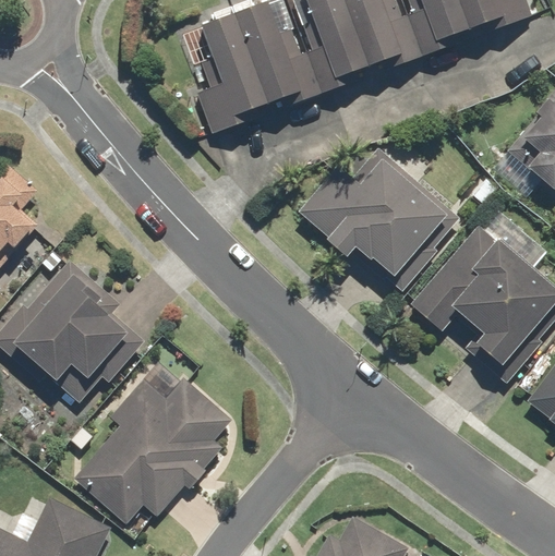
[(212,131),(238,122),(234,115),(303,89),(290,53),(270,0),(267,0),(201,24),(212,55),(196,61),(206,89),(197,93),(212,131)]
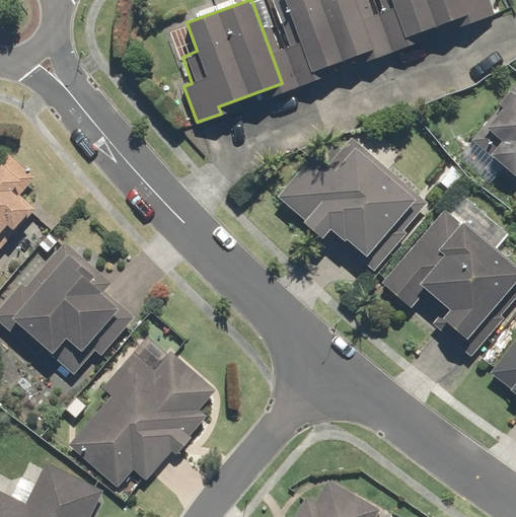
[(284,90),(317,78),(315,73),(374,52),(355,0),(276,0),(291,42),(270,50),(282,83),(284,90)]
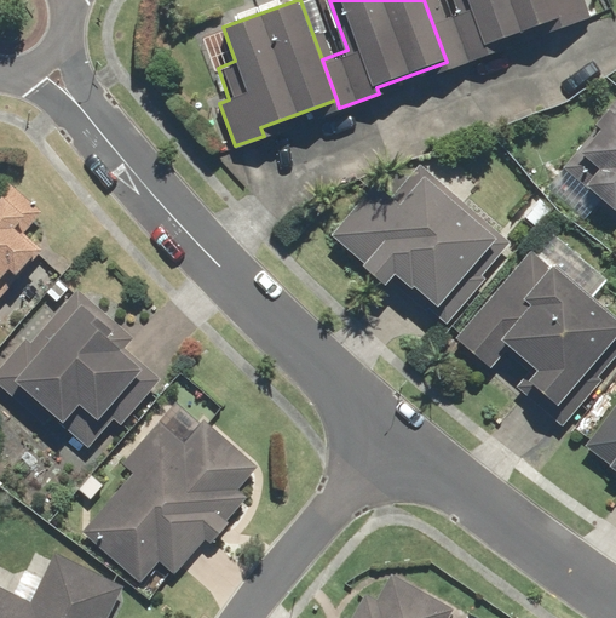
[(449,68),(490,53),(488,46),(557,21),(559,28),(597,15),(591,0),(424,0),(447,62),(449,68)]
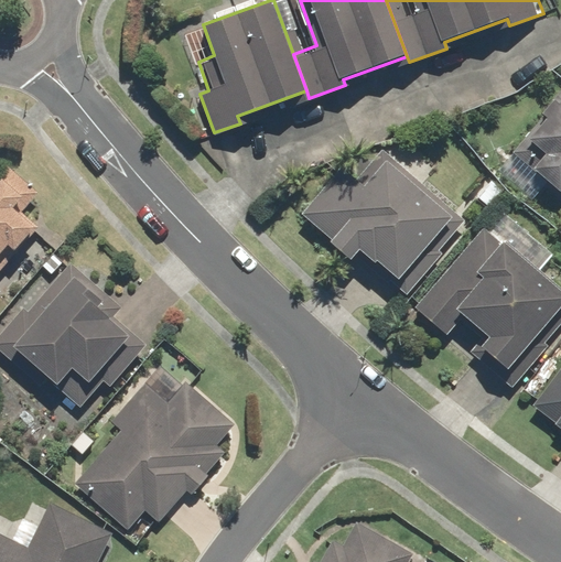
[(560,92),(539,115),(546,121),(517,149),(560,193),(560,92)]
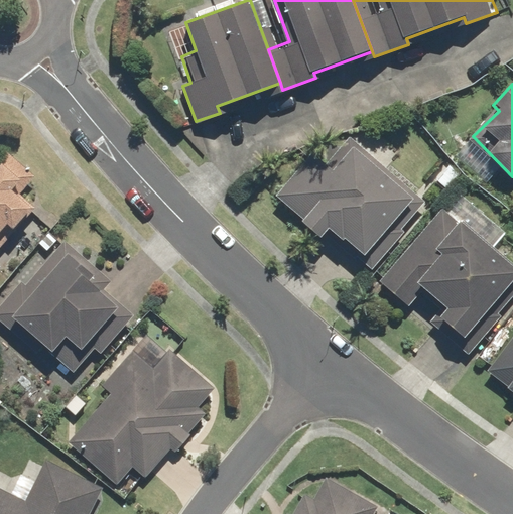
[(427,200),(372,149),(368,152),(350,136),(333,156),(341,163),(334,171),(319,158),(308,170),(300,162),(280,185),(306,210),(297,220),(318,239),(329,227),(370,264),(427,200)]
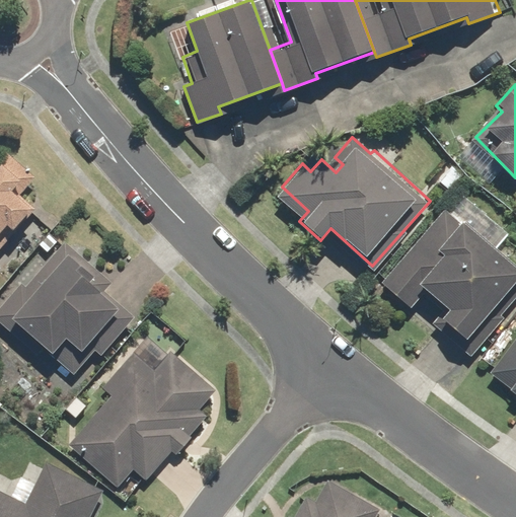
[(35,177),(7,151),(0,157),(0,239),(29,208),(17,198),(35,177)]
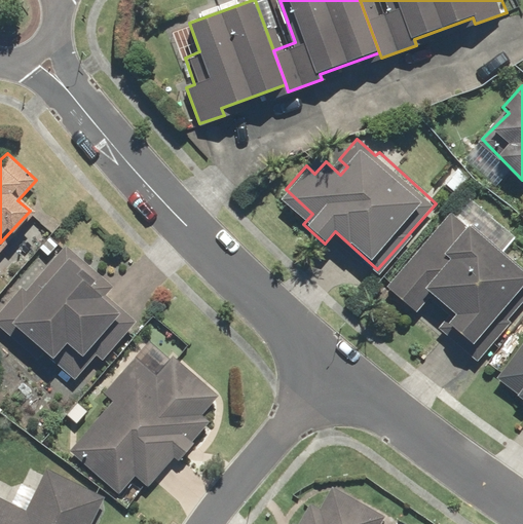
[(471,196),(455,214),(451,211),(387,285),(420,313),(432,300),(446,311),(436,323),(467,349),(522,285),(522,272),(501,255),(518,236),(471,196)]
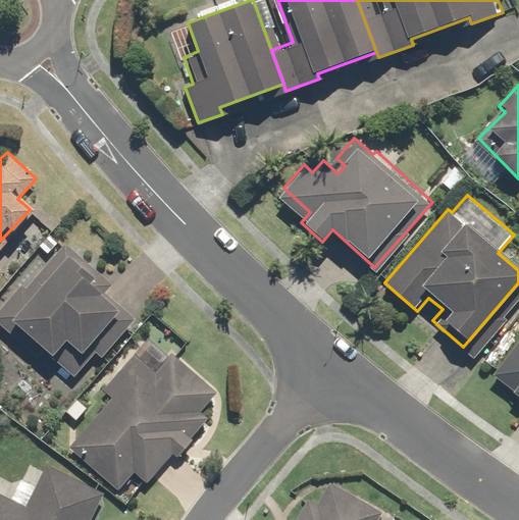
[(112,282),(67,245),(62,242),(26,286),(21,282),(0,308),(0,323),(38,356),(45,348),(78,375),(126,316),(102,296),(112,282)]
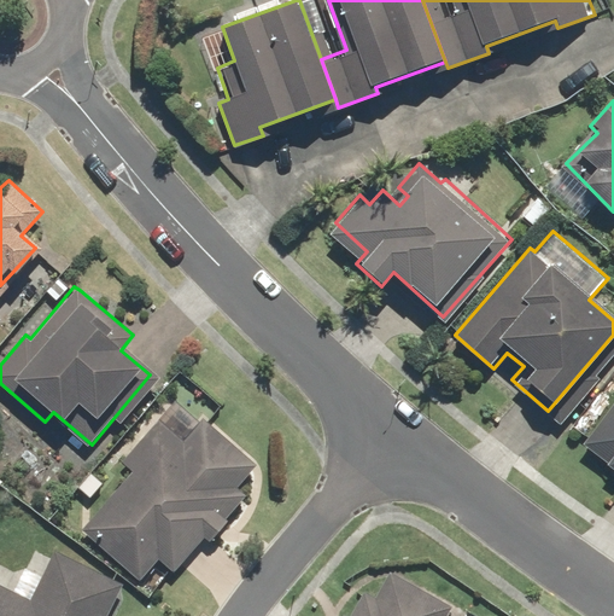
[(613,404),(588,440),(613,458),(613,404)]
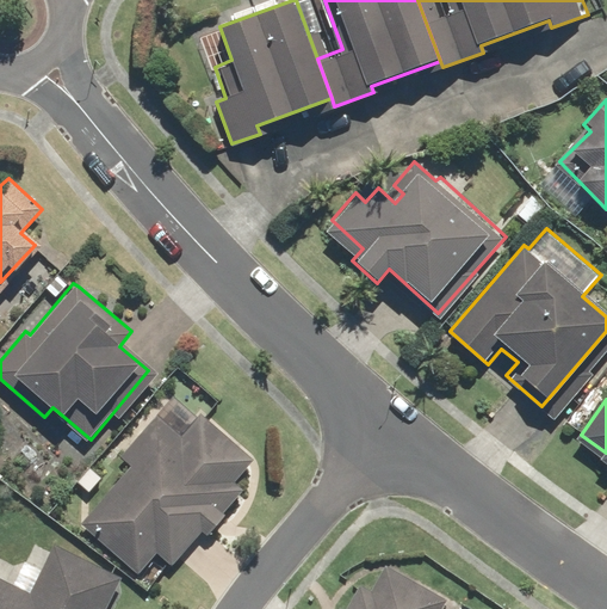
[(253,459),(200,414),(183,435),(158,413),(121,456),(132,466),(84,522),(155,584),(200,533),(208,539),(227,516),(224,514),(246,488),(235,480),(253,459)]
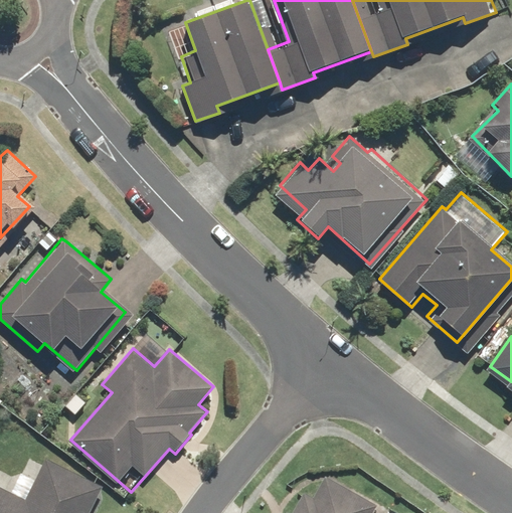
[(102,487),(48,461),(44,459),(24,501),(0,489),(0,512),(97,512),(91,509),(102,487)]
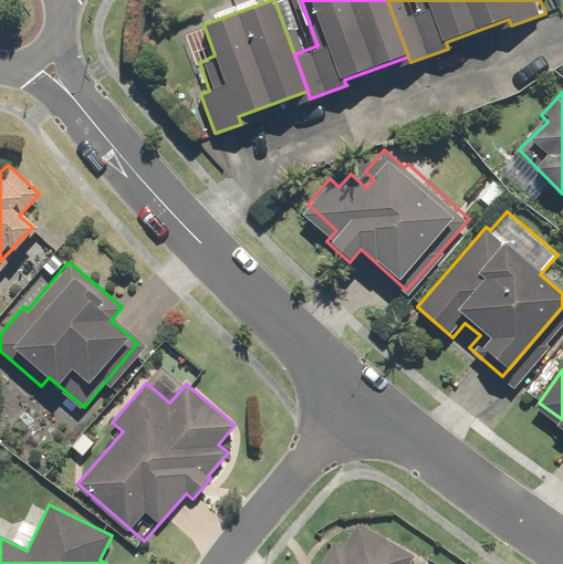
[(413,563),(418,556),(354,523),(344,518),(320,563),(413,563)]
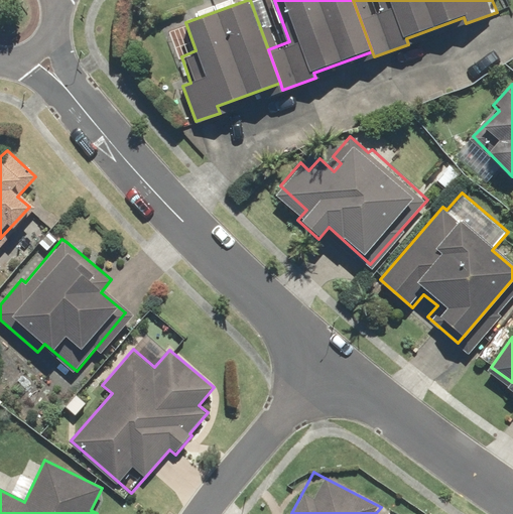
All buildings are outlined.
